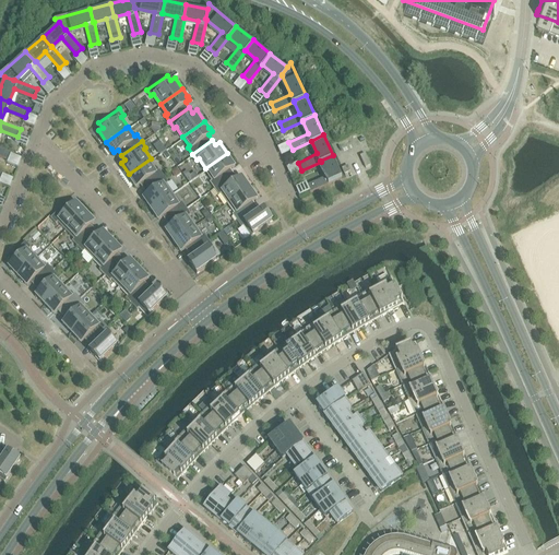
[(0,153),(9,157),(12,150),(0,144),(0,153)]
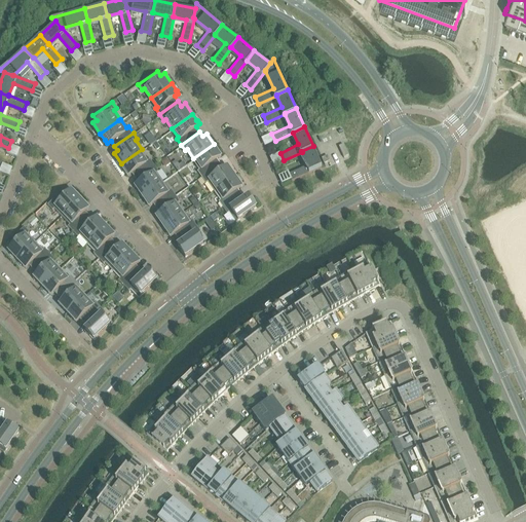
[(343,142),(339,144),(344,155),(348,153),(343,142)]
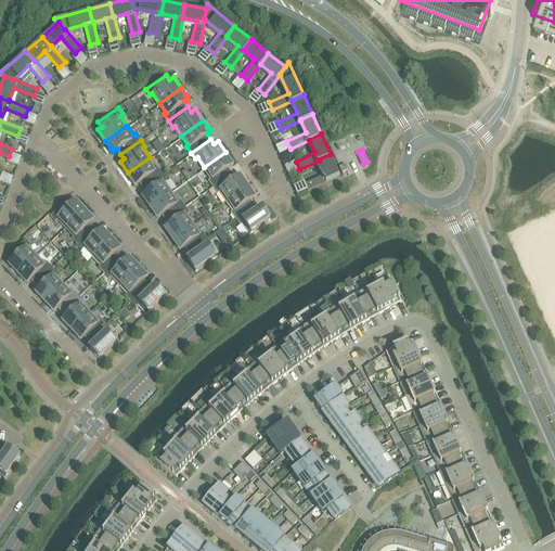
[(231,159),(226,152),(204,167),(210,177),(208,178),(214,184),(233,170),(229,165),(232,163),(230,159),(231,159)]
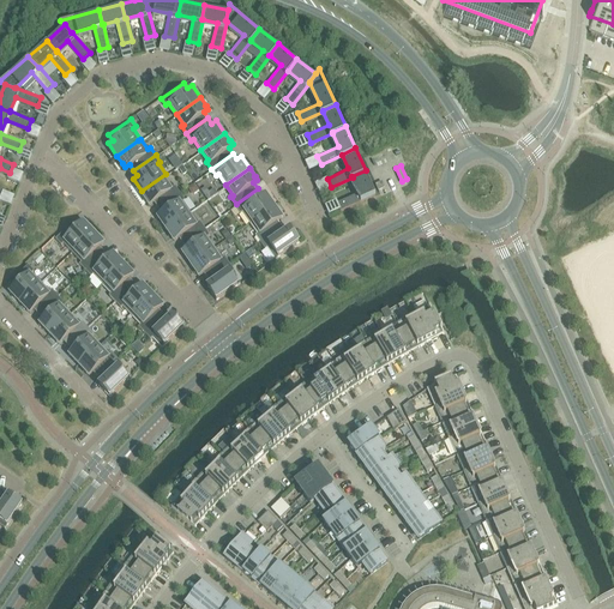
[(351,176),(353,178),(359,191),(337,200),(341,207),(375,192),(366,170),(351,176)]
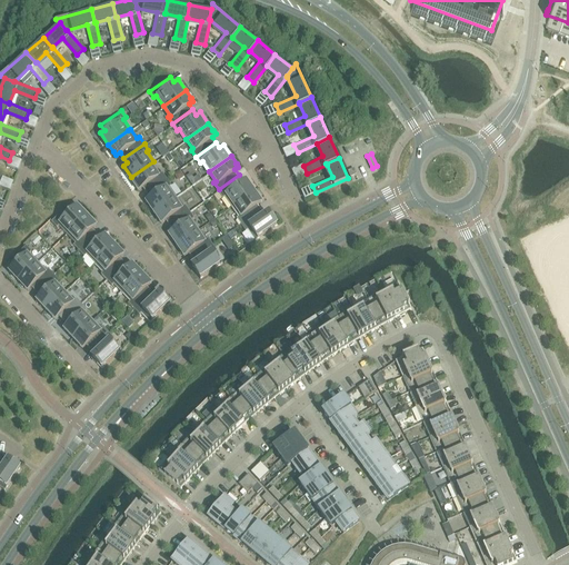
[(160,171),(153,161),(131,177),(136,185),(137,184),(139,188),(142,185),(147,190),(167,177),(162,170),(160,171)]
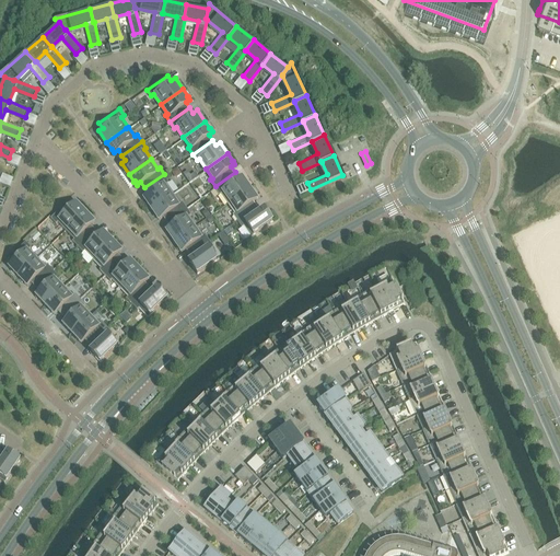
[(238,177),(235,172),(216,186),(219,193),(221,192),(229,201),(251,186),(242,174),(238,177)]
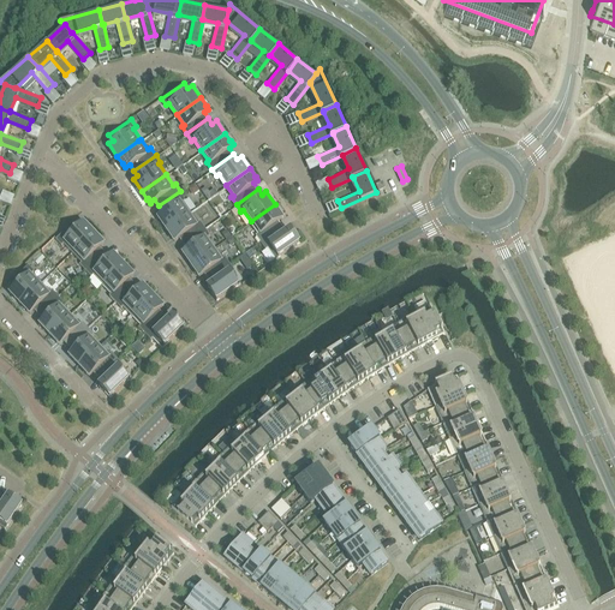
[(185,197),(180,191),(159,205),(162,211),(157,214),(166,227),(191,210),(183,198),(185,197)]
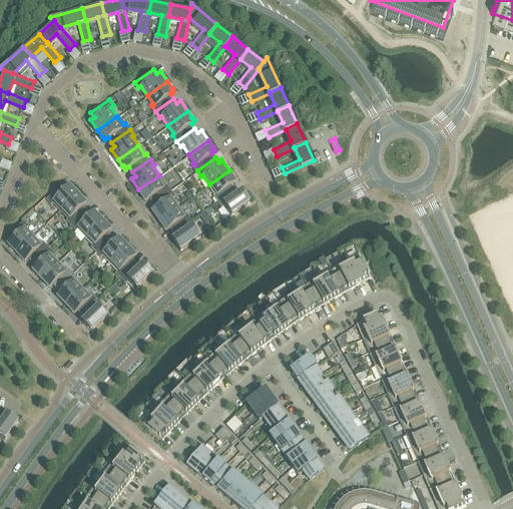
[(229,170),(209,184),(215,192),(213,194),(217,200),(235,187),(232,182),(235,179),(233,176),(229,170)]
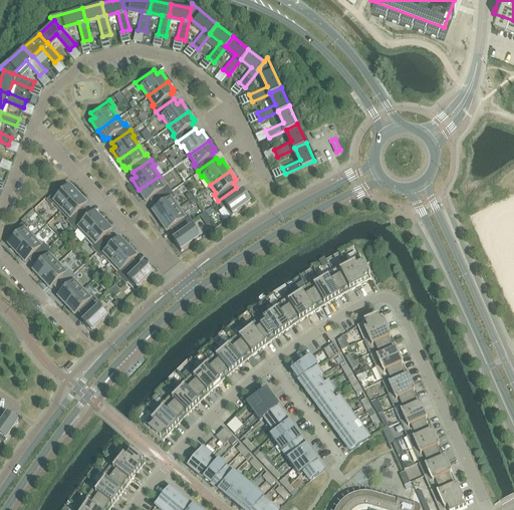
[(166,184),(160,176),(139,190),(144,196),(147,199),(150,197),(154,202),(172,189),(168,183),(166,184)]
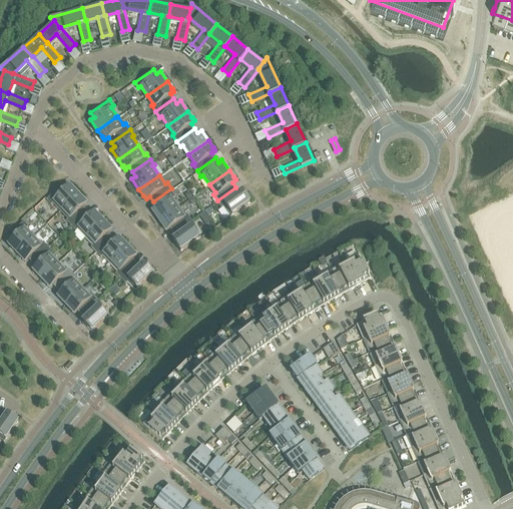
[(66,185),(62,181),(46,197),(51,202),(53,200),(60,209),(78,192),(69,182),(66,185)]
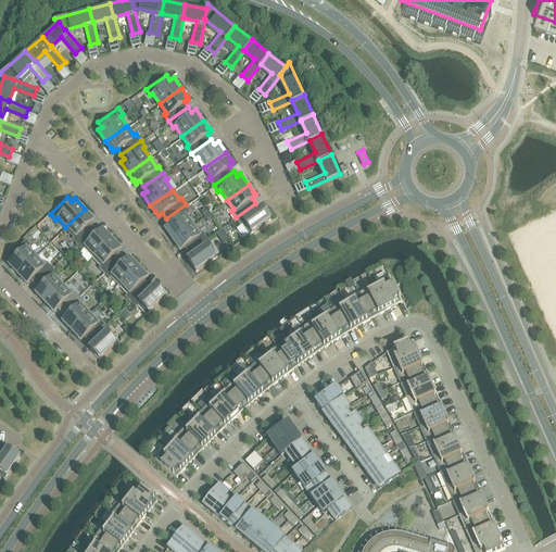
[(260,209),(255,203),(236,217),(240,223),(242,222),(249,231),(270,217),(263,205),(260,209)]
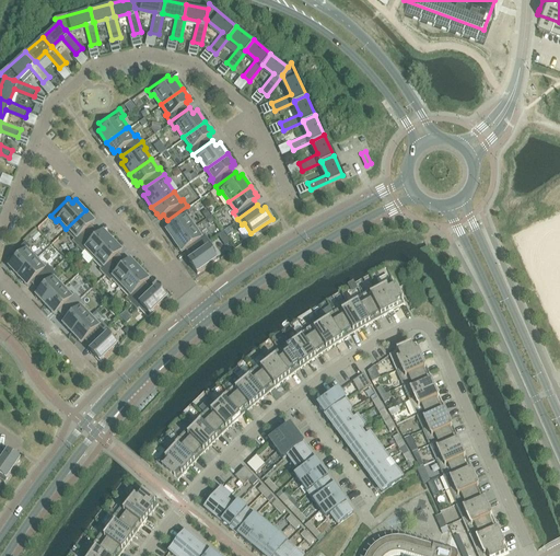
[(191,212),(187,206),(167,220),(171,224),(166,228),(174,239),(196,223),(189,213),(191,212)]
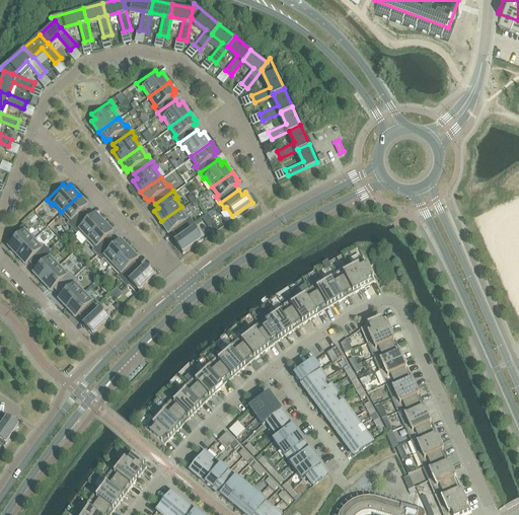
[(85,200),(79,195),(61,212),(69,219),(67,221),(72,226),(88,211),(84,206),(87,203),(84,201),(85,200)]
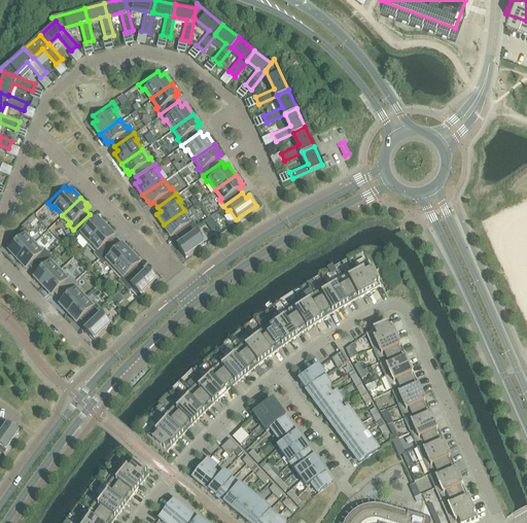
[(178,237),(197,224),(192,218),(190,219),(184,210),(164,224),(169,232),(169,231),(171,235),(175,232),(178,237)]
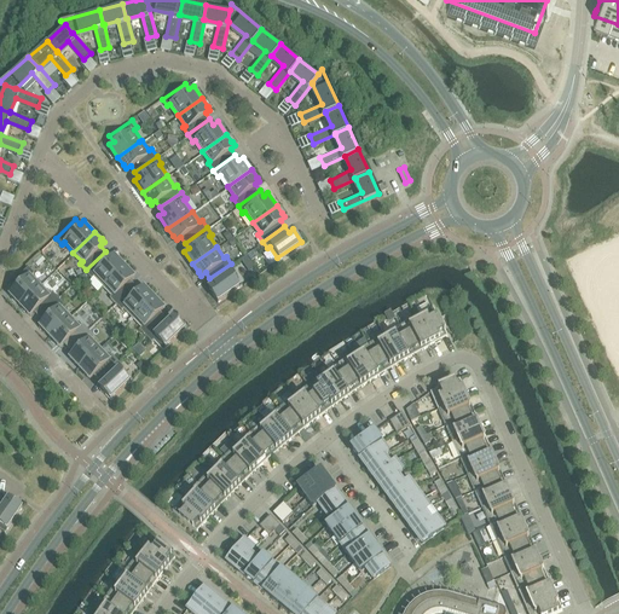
[(110,256),(105,252),(86,270),(92,276),(93,274),(103,284),(125,264),(114,252),(110,256)]
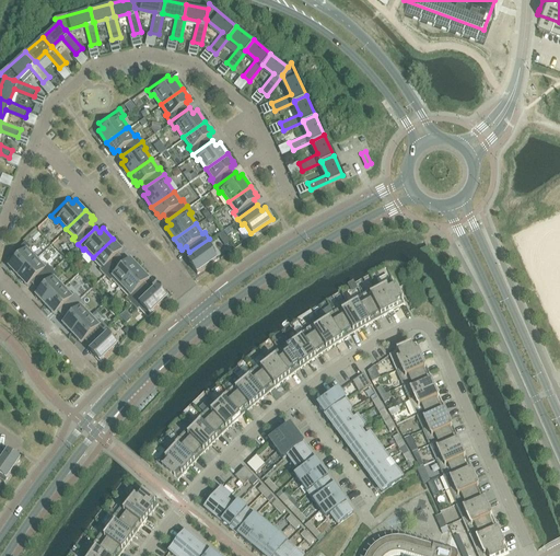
[(31,244),(26,239),(8,256),(12,261),(9,264),(19,274),(37,255),(30,246),(31,244)]
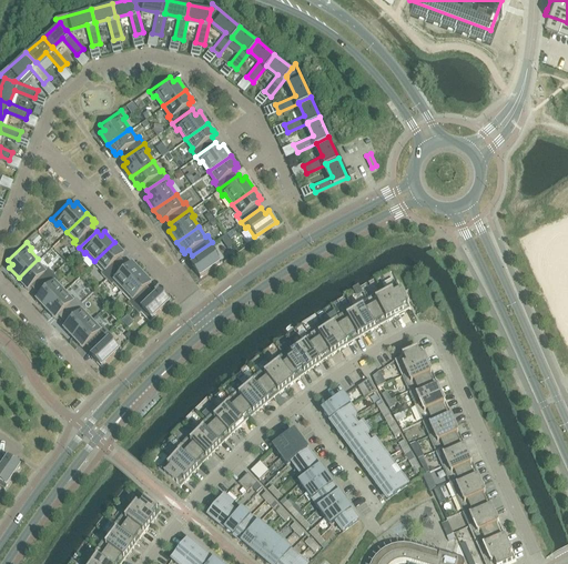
[(123,252),(114,242),(94,261),(103,270),(101,271),(107,277),(124,260),(120,254),(123,252)]
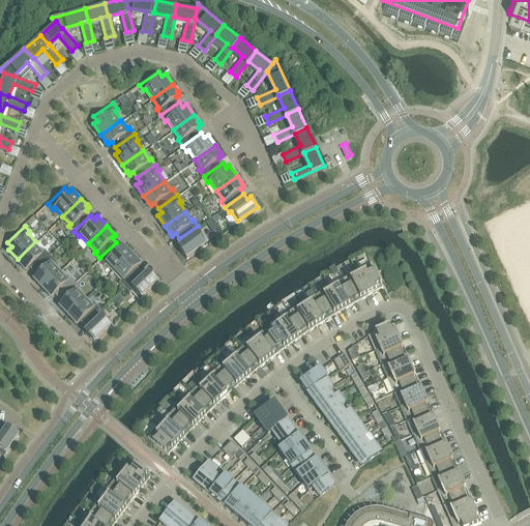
[(198,226),(179,238),(182,243),(179,245),(186,257),(207,242),(201,232),(202,231),(198,226)]
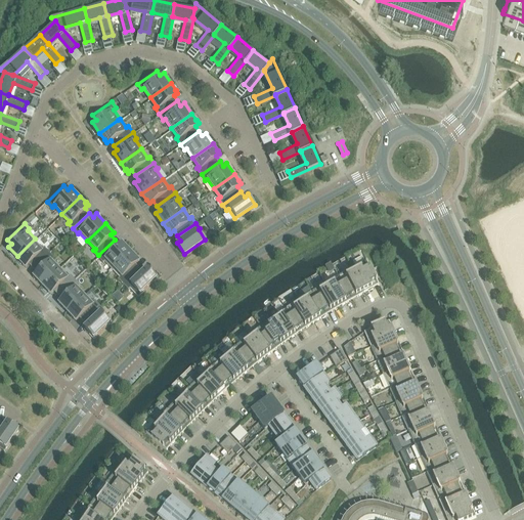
[(43,247),(35,239),(17,256),(23,262),(23,261),(26,264),(29,261),(33,266),(49,250),(44,245),(43,247)]
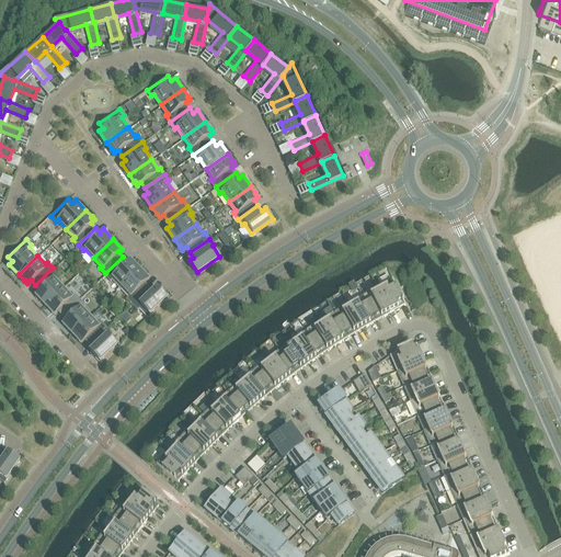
[(127,261),(123,257),(105,273),(111,279),(112,277),(121,286),(140,268),(130,258),(127,261)]
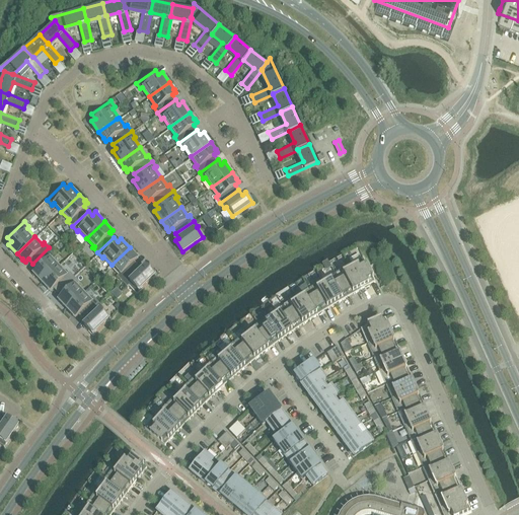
[(54,253),(49,247),(32,264),(36,268),(33,271),(42,280),(60,263),(53,254),(54,253)]
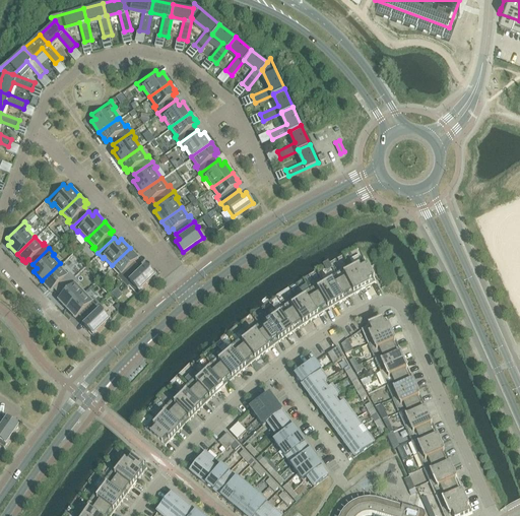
[(135,253),(130,248),(112,265),(119,273),(118,274),(123,279),(139,264),(135,259),(138,257),(135,254),(135,253)]
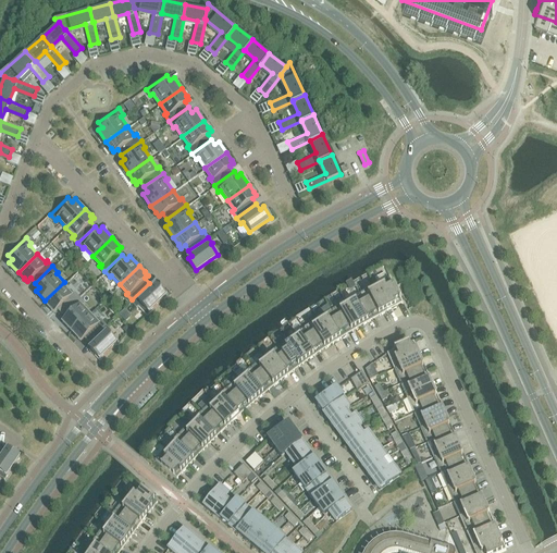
[(390,274),(374,283),(387,308),(403,300),(390,274)]
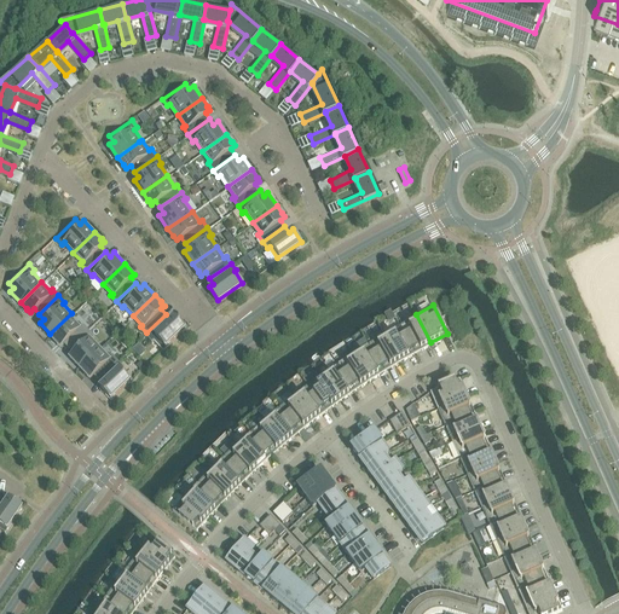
[(81,323),(71,313),(50,334),(57,341),(57,340),(61,343),(64,341),(69,346),(88,328),(82,320),(81,323)]
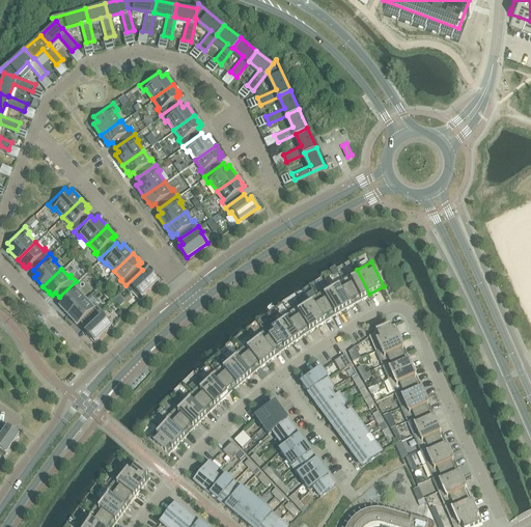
[(142,270),(126,285),(130,290),(132,289),(140,298),(158,281),(149,271),(146,274),(142,270)]
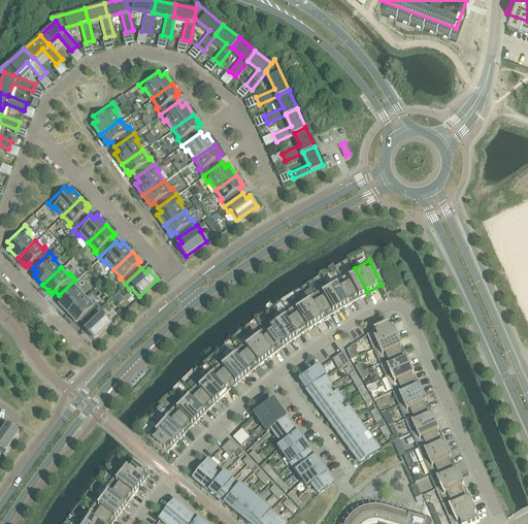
[(341,275),(355,299),(367,292),(355,268),(341,275)]
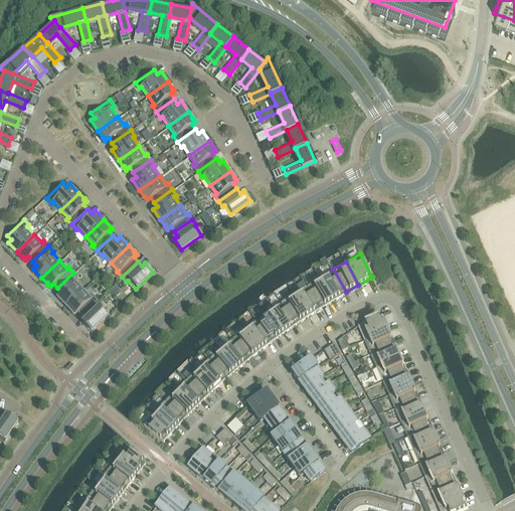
[(333,269),(320,276),(333,299),(346,292),(333,269)]
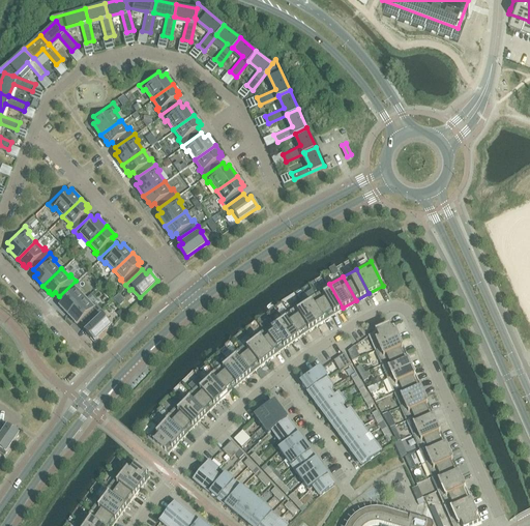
[(81,286),(76,281),(59,296),(63,300),(59,303),(68,313),(87,295),(79,287),(81,286)]
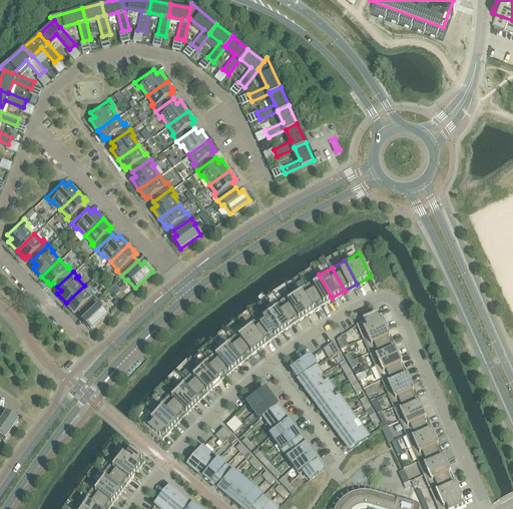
[(319,275),(306,283),(320,306),(332,298),(319,275)]
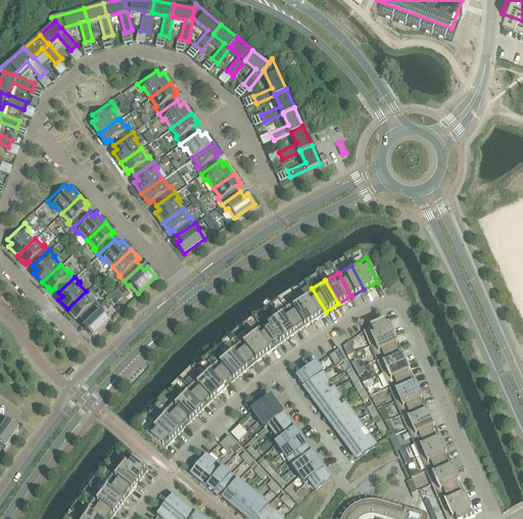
[(312,288),(298,296),(313,319),(326,312),(312,288)]
